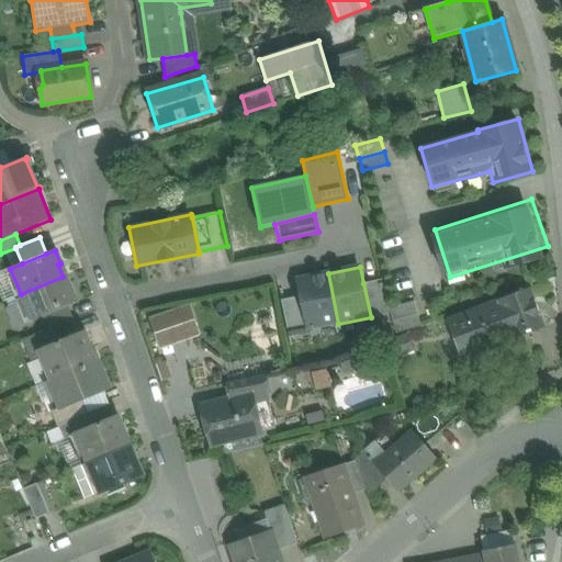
[(328,273),(295,280),(299,296),(306,330),(338,324),(328,273)]
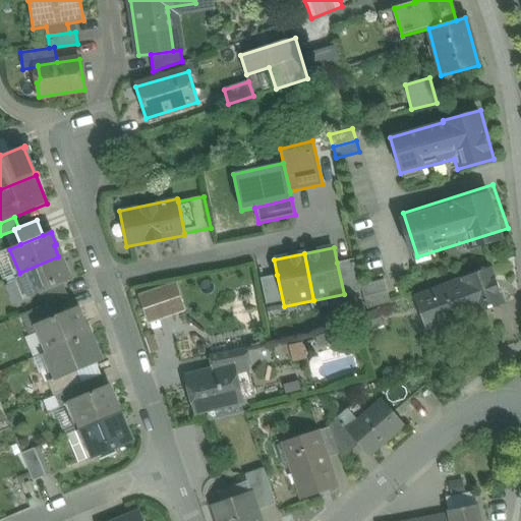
[(58,256),(19,273),(21,278),(7,284),(15,303),(29,297),(30,297),(40,293),(63,284),(71,281),(66,268),(63,269),(58,256)]
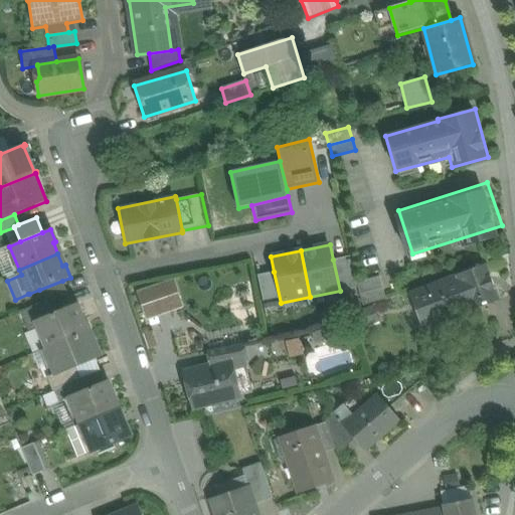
[(350,255),(333,260),(340,291),(356,287),(350,255)]
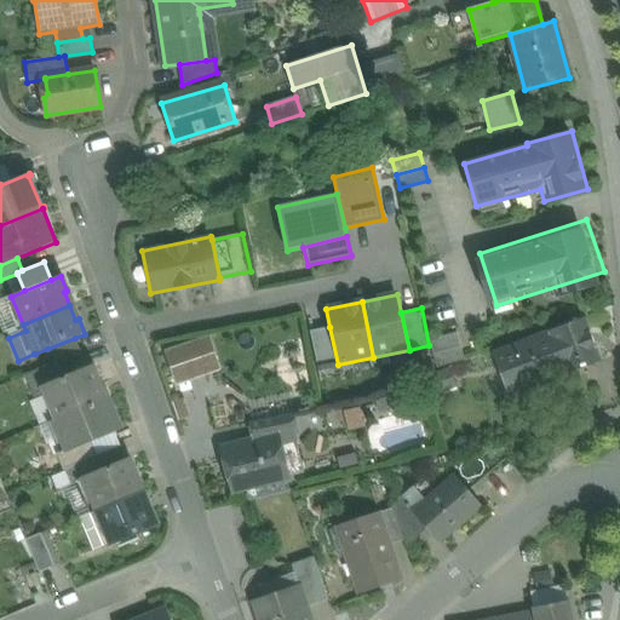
[(585,319),(551,331),(567,374),(601,361),(585,319)]
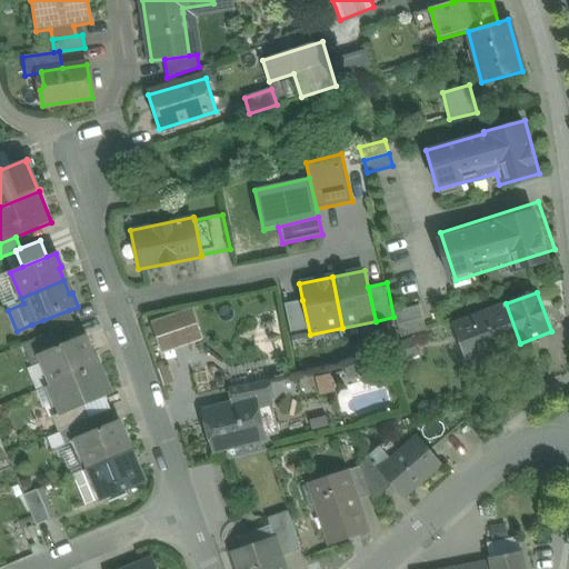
[(310,335),(302,300),(285,303),(291,338),(310,335)]
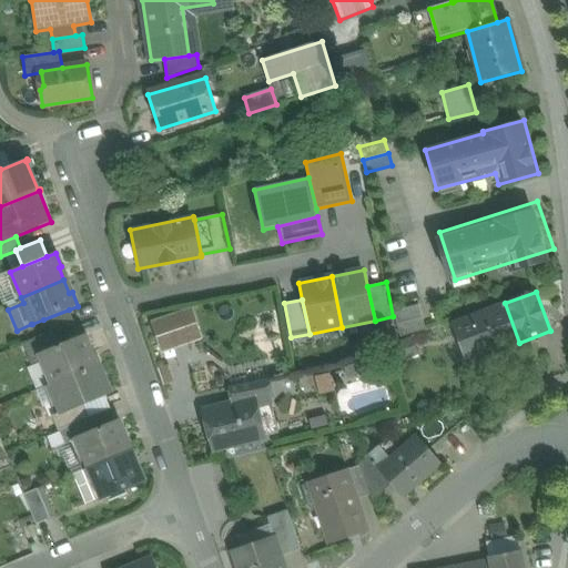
[(519,343),(505,303),(452,324),(466,363),(519,343)]
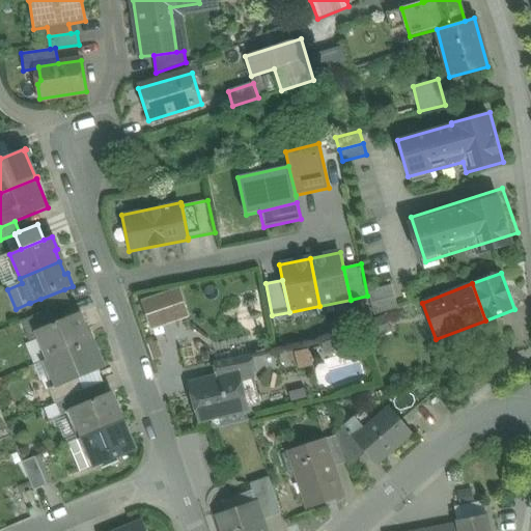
[(395,297),(391,285),(367,291),(370,304),(395,297)]
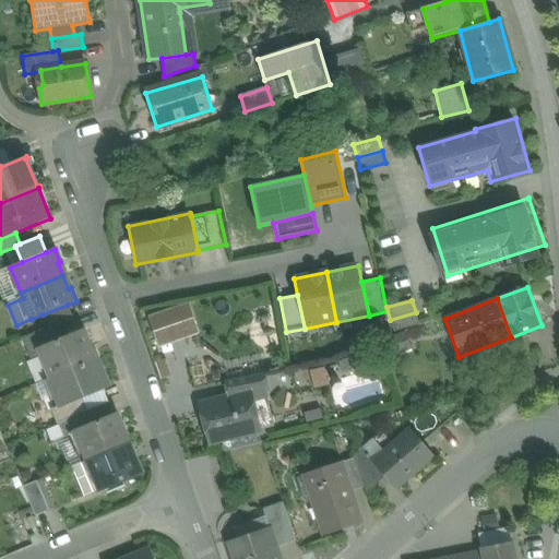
[(68,305),(43,314),(48,330),(52,329),(73,320),(68,305)]
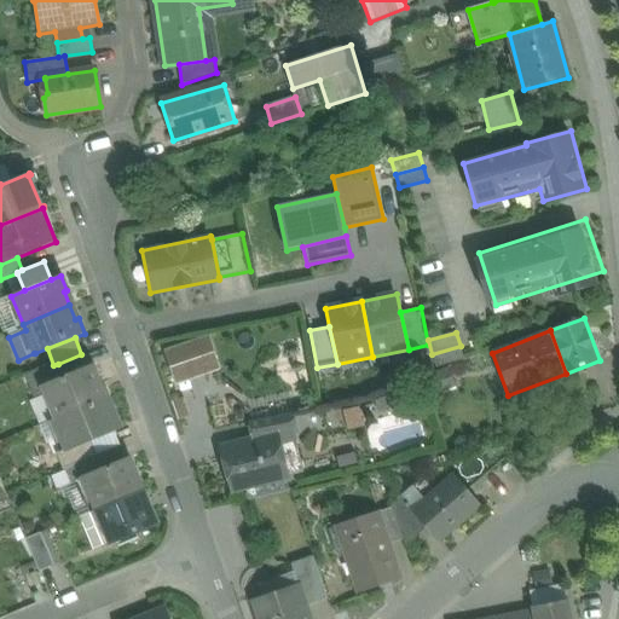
[(464,360),(461,346),(432,354),(435,368),(464,360)]
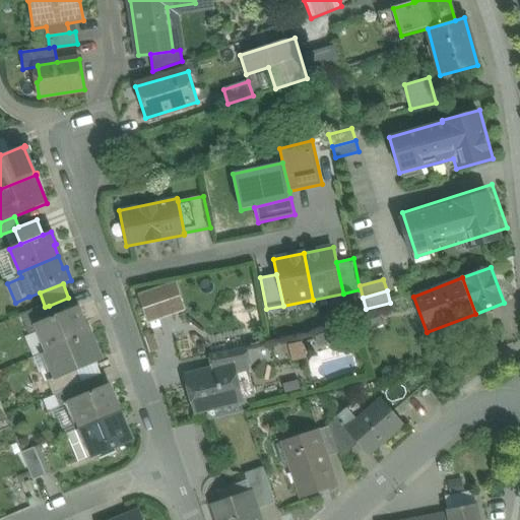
[(143,308),(149,331),(171,325),(165,303),(143,308)]
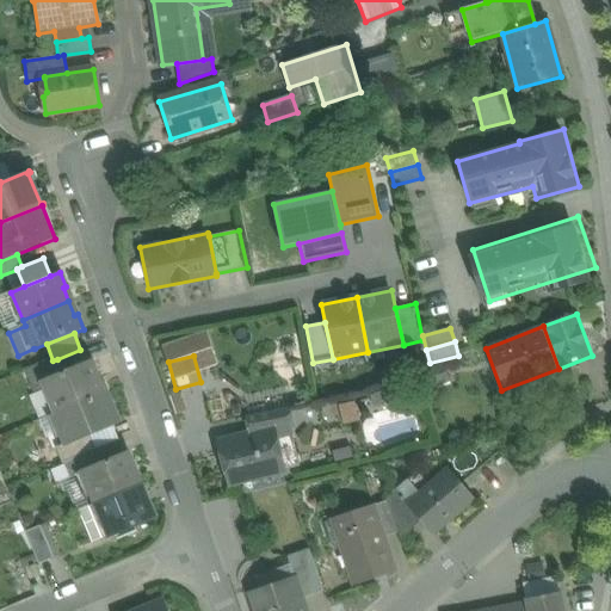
[(53,360),(25,372),(34,394),(44,390),(41,382),(63,372),(57,359),(53,360)]
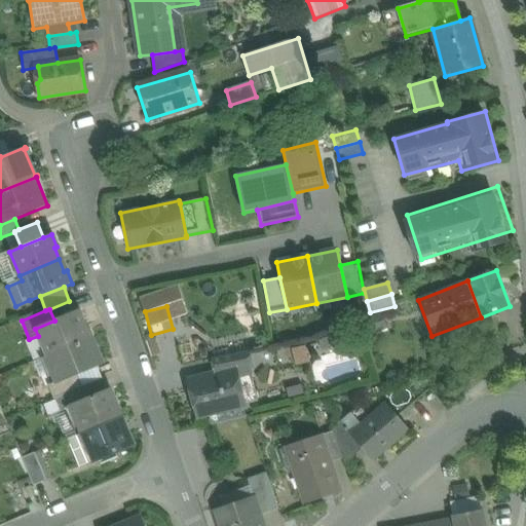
[(54,321),(35,329),(38,336),(46,357),(91,337),(80,310),(54,321)]
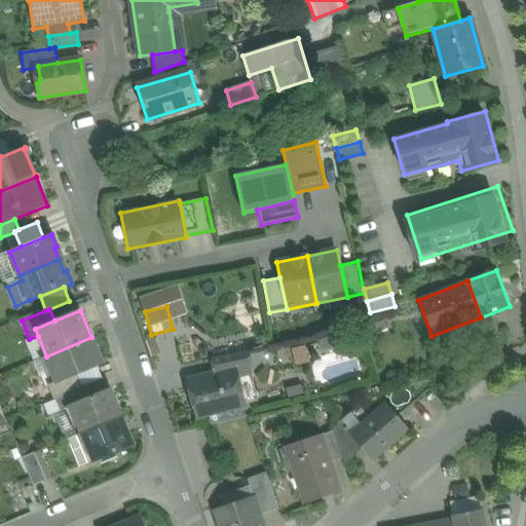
[(382,312),(365,318),(371,335),(387,329),(382,312)]
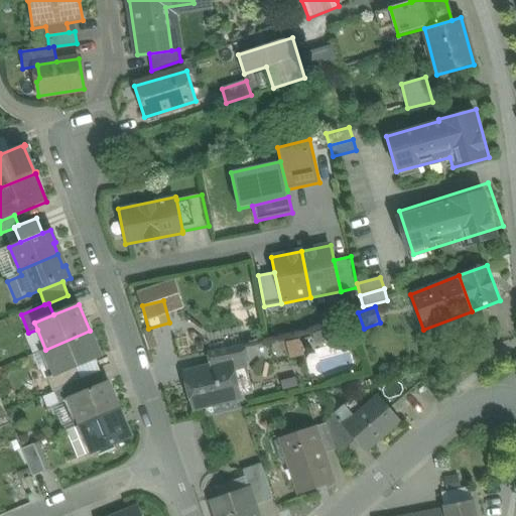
[(333,327),(311,334),(315,343),(336,336),(333,327)]
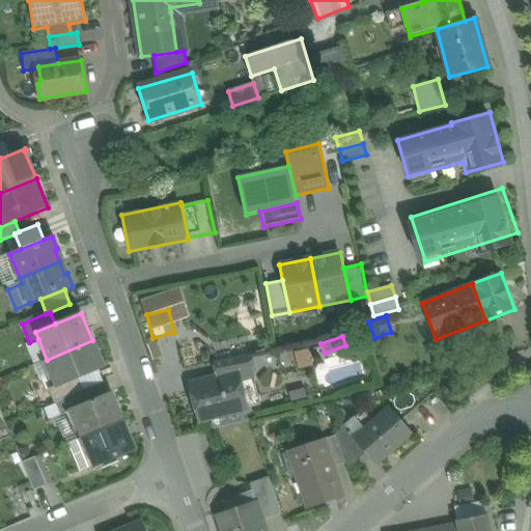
[(92,340),(47,360),(57,386),(58,387),(79,379),(104,368),(92,340)]
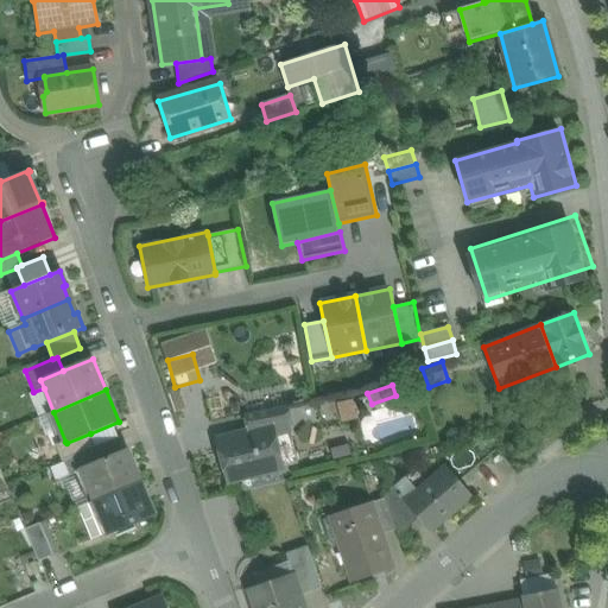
[(353,400),(337,404),(341,423),(358,419),(353,400)]
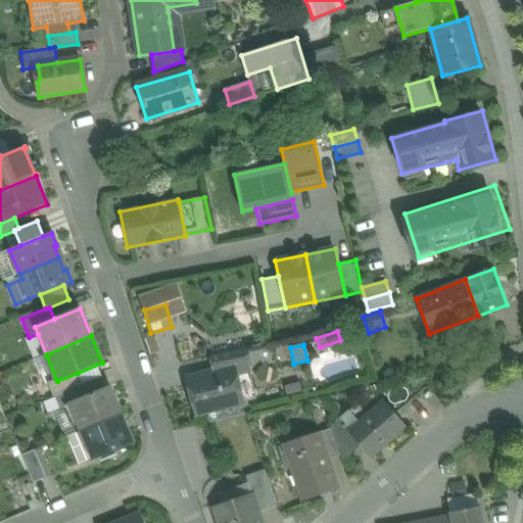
[(247,349),(210,357),(214,372),(234,367),(235,374),(249,370),(248,365),(250,364),(247,349)]
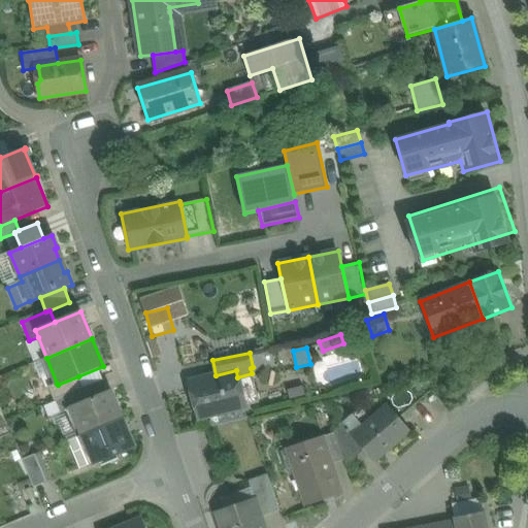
[(216,375),(189,382),(198,418),(244,406),(237,377),(236,370),(216,375)]
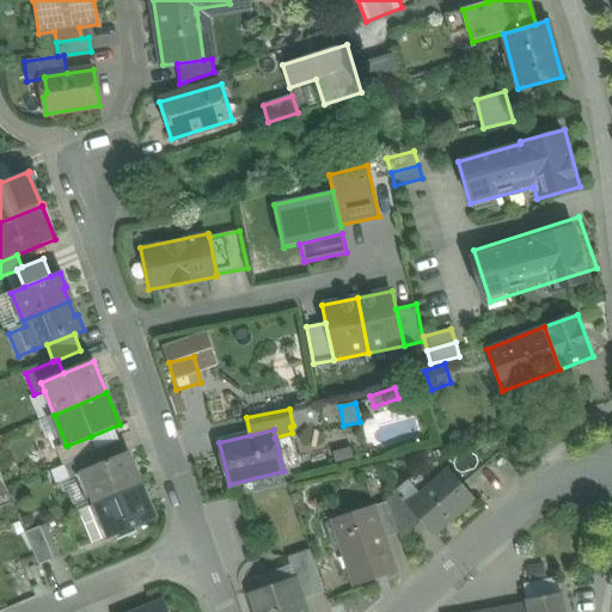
[(91,436),(67,446),(66,445),(55,448),(62,465),(63,464),(96,451),(91,436)]
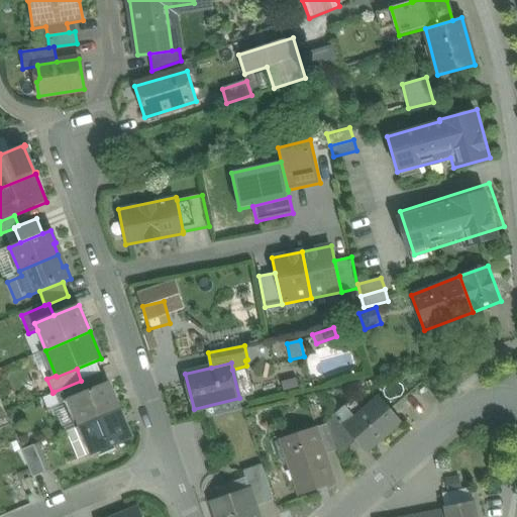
[(467,369),(456,371),(457,377),(469,374),(467,369)]
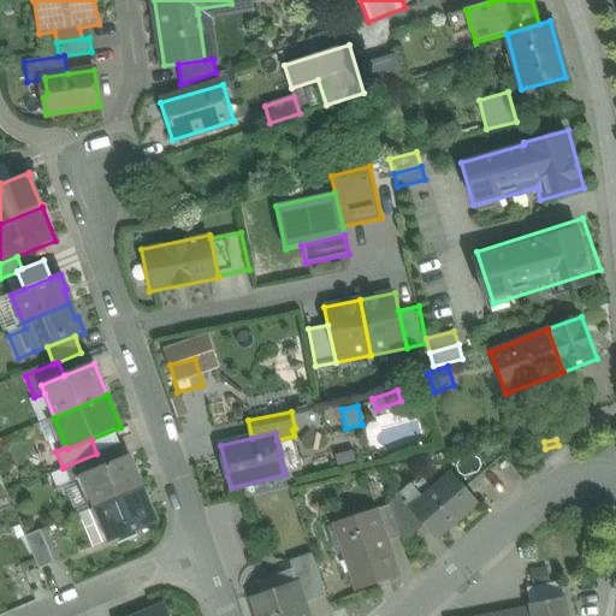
[(96,454),(64,467),(70,483),(84,477),(83,475),(102,467),(96,454)]
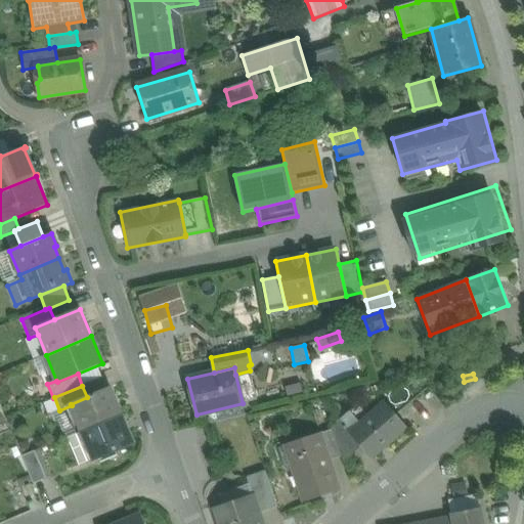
[(87,397),(71,404),(72,405),(82,431),(120,416),(108,389),(87,397)]
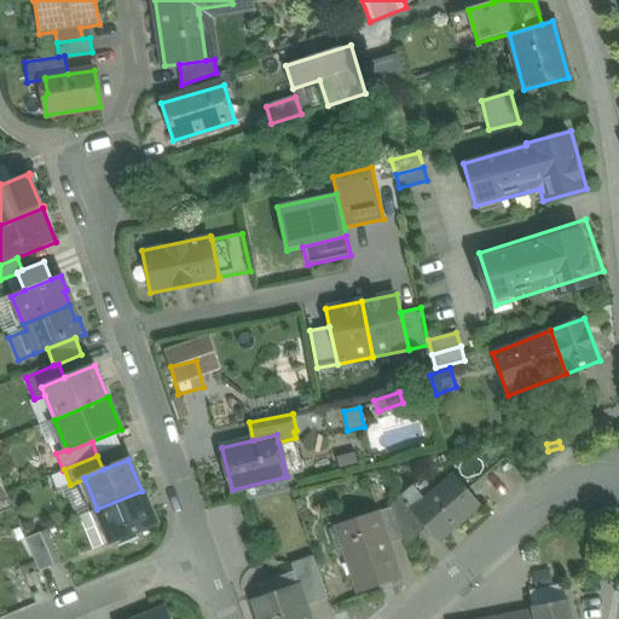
[(415,510),(414,512),(427,527),(439,541),(479,505),(453,476),(415,510)]
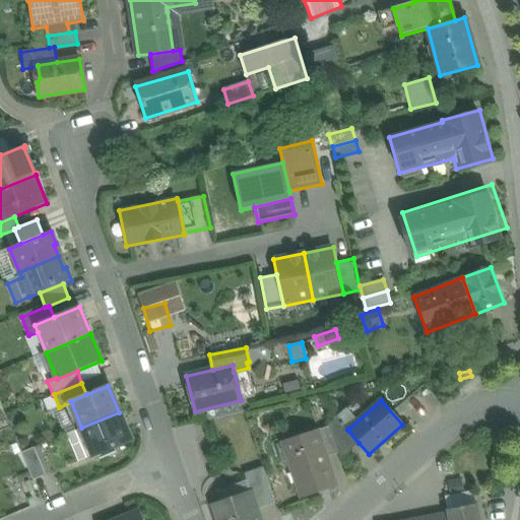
[(119,412),(81,428),(93,457),(130,442),(119,412)]
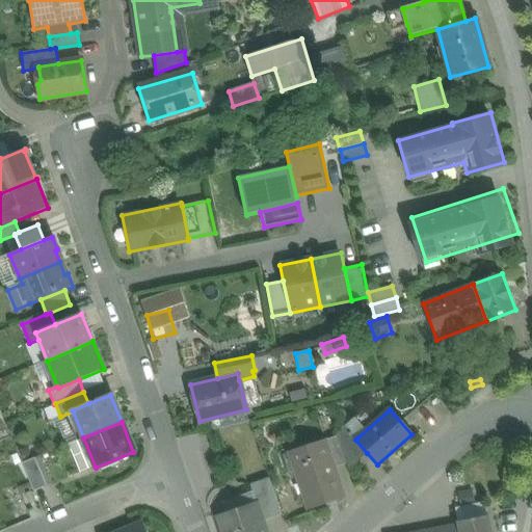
[(356,439),(345,425),(336,433),(337,436),(346,463),(348,470),(367,453),(355,440),(356,439)]
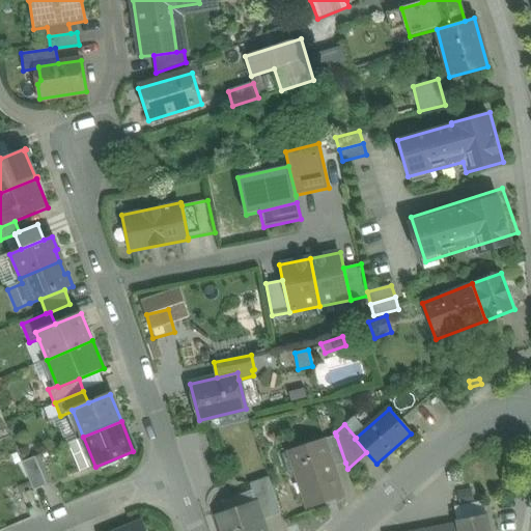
[(336,436),(324,440),(333,467),(345,463),(336,436)]
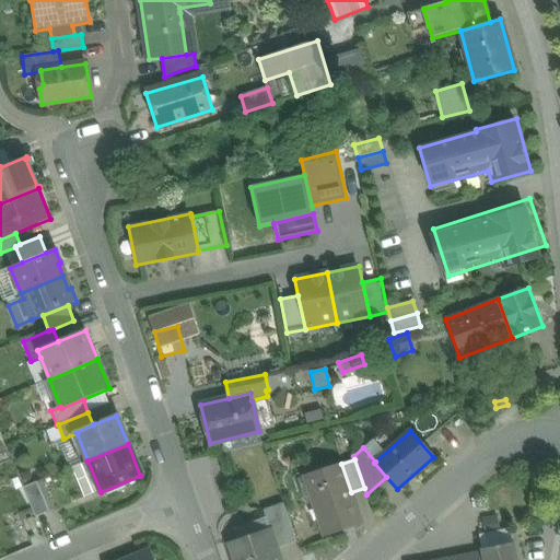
[(341,464),(316,473),(322,487),(313,490),(318,505),(314,506),(321,523),(324,522),(328,535),(362,523),(351,492),(341,464)]
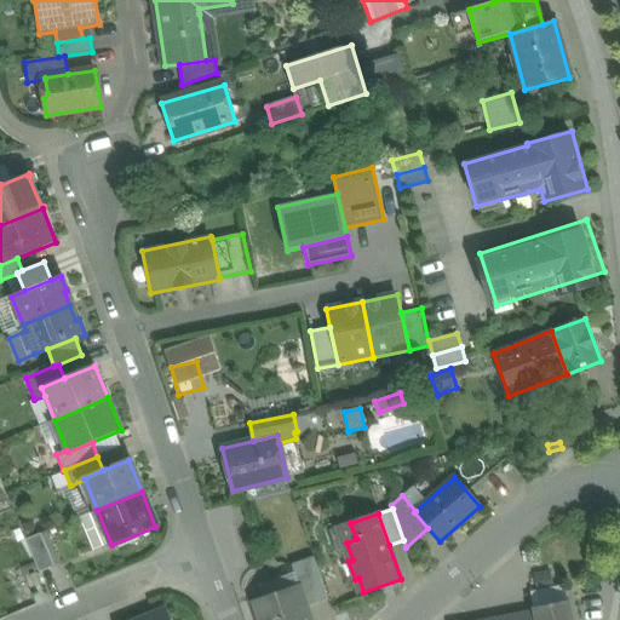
[(53,567),(40,534),(26,540),(39,573),(53,567)]
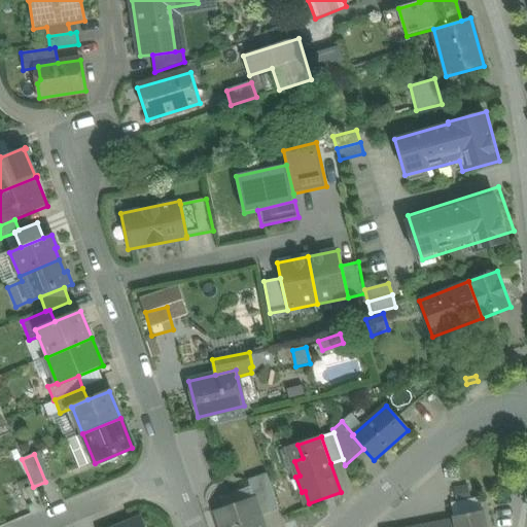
[(267,475),(247,482),(253,499),(254,499),(260,517),(279,511),(267,475)]
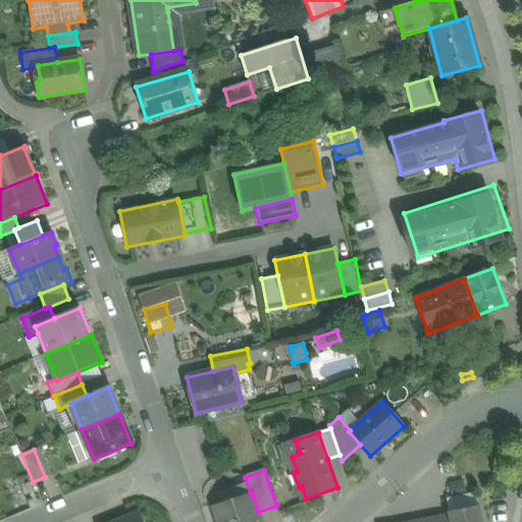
[(463,480),(449,483),(452,498),(466,494),(463,480)]
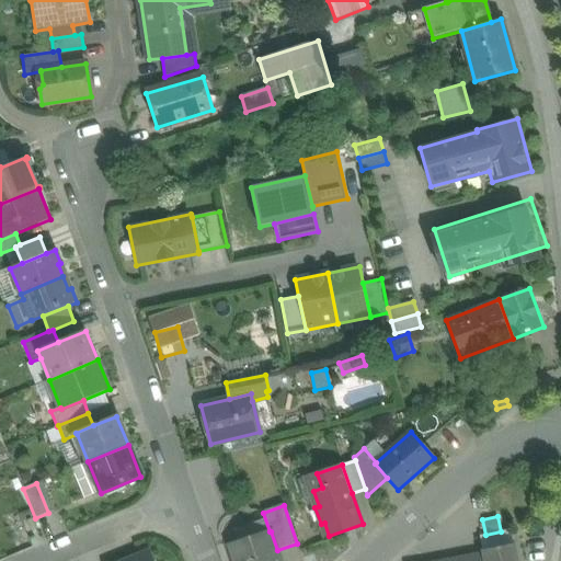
[(23,523),(10,527),(18,547),(31,542),(23,523)]
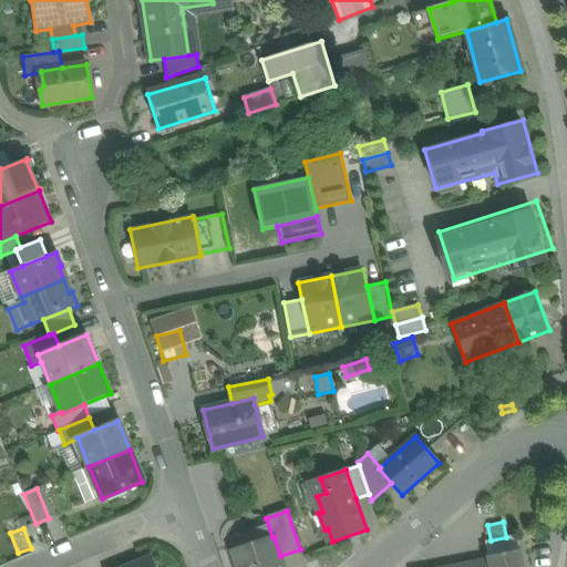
[(272,537),(230,552),(235,566),(284,566),(280,556),(274,537),(272,537)]
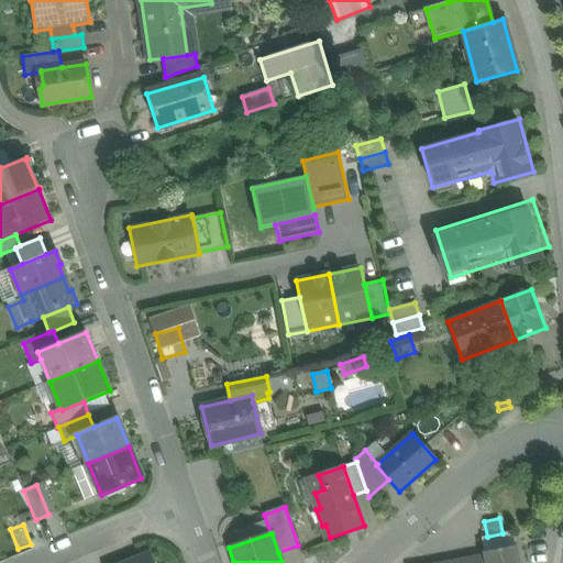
[(520,562),(517,544),(484,552),(485,554),(486,562),(520,562)]
